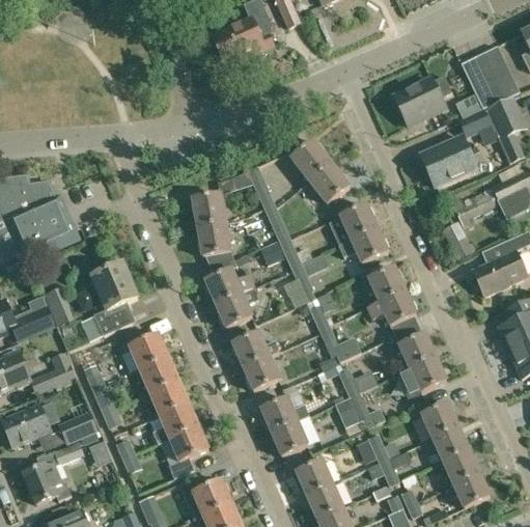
[(253,51),(254,54),(274,46),(268,32),(267,29),(272,27),(260,0),(255,0),(243,6),(249,21),(212,35),(223,62),(253,51)]
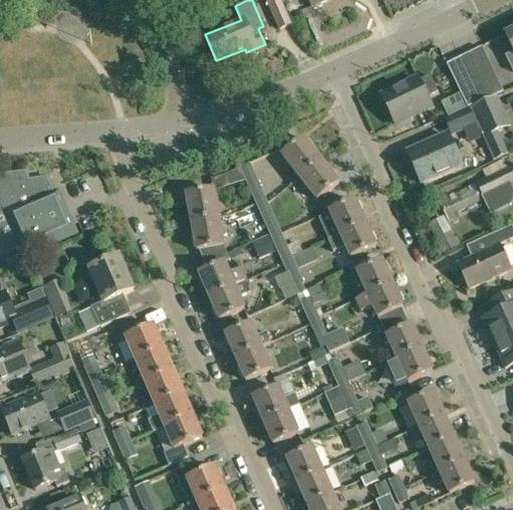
[(268,4),(278,27),(290,22),(281,0),(276,0),(268,4)]
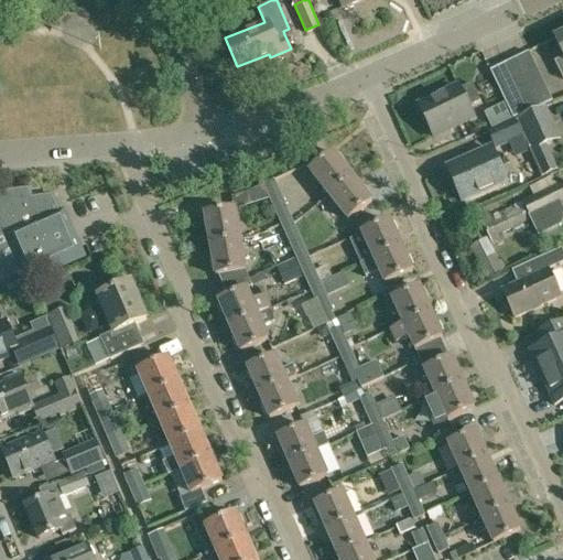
[(562,8),(553,11),(556,21),(562,19),(562,8)]
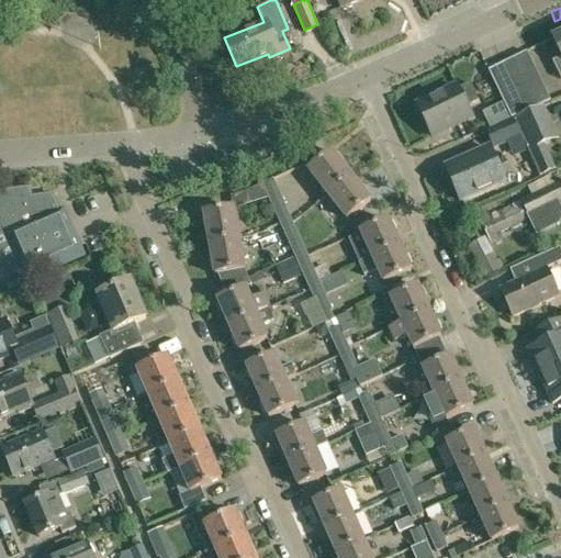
[(503,60),(526,108),(549,97),(526,49),(503,60)]
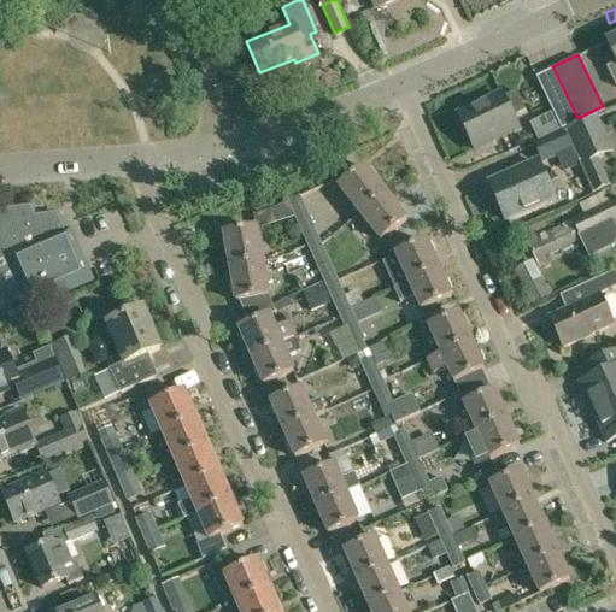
[(561,127),(578,118),(552,66),(535,75),(561,127)]
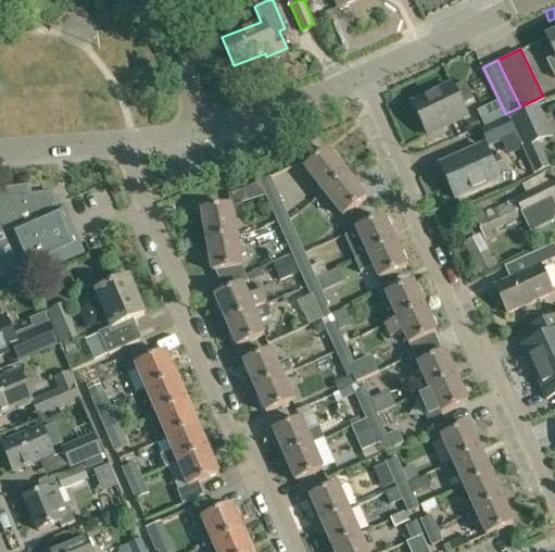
[(412,101),(426,132),(465,112),(459,102),(471,97),(463,79),(452,85),(450,82),(412,101)]
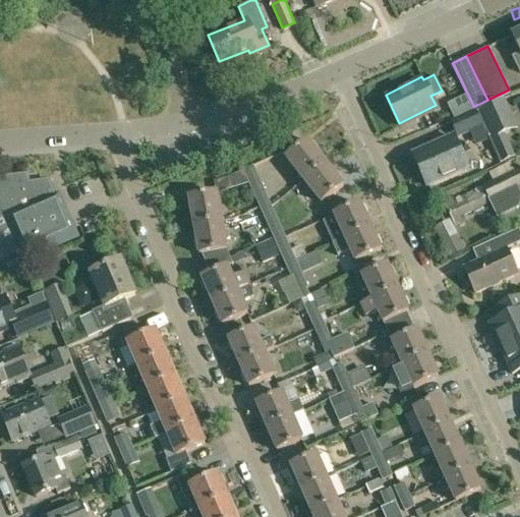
[(501,161),(514,155),(500,123),(512,117),(502,95),(476,107),(501,161)]
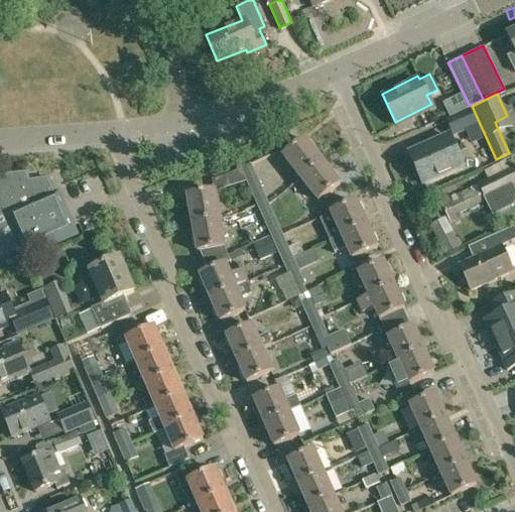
[(444,118),(452,134),(466,127),(476,123),(469,107),(444,118)]
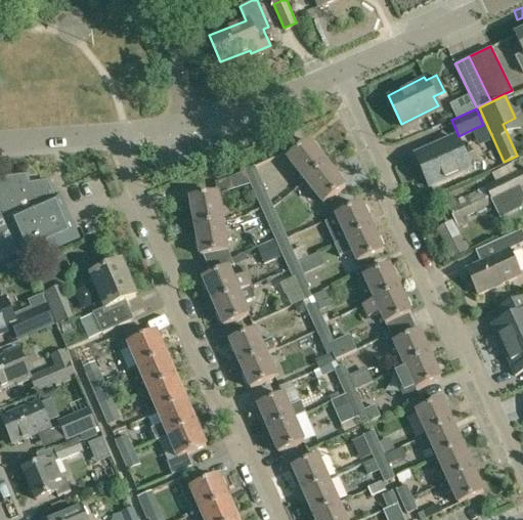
[(438,145),(415,157),(427,183),(468,164),(453,133),(436,141),(438,145)]
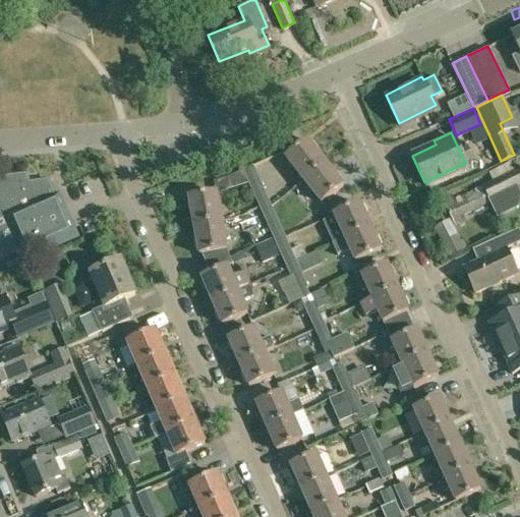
[(302,178),(325,161),(306,137),(284,156),(302,178)]
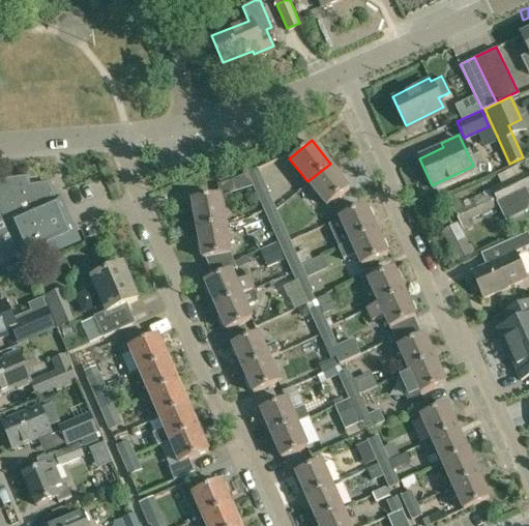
[(348,186),(330,164),(307,181),(326,204),(348,186)]
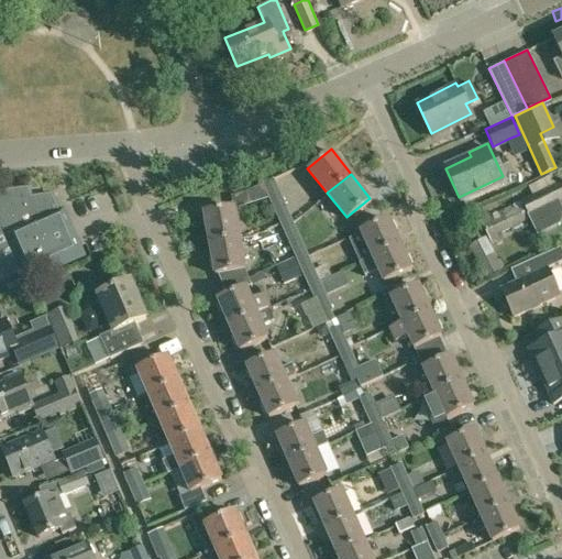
[(519,198),(529,217),(538,232),(559,220),(561,210),(561,209),(561,207),(561,206),(561,175),(531,192),(519,198)]
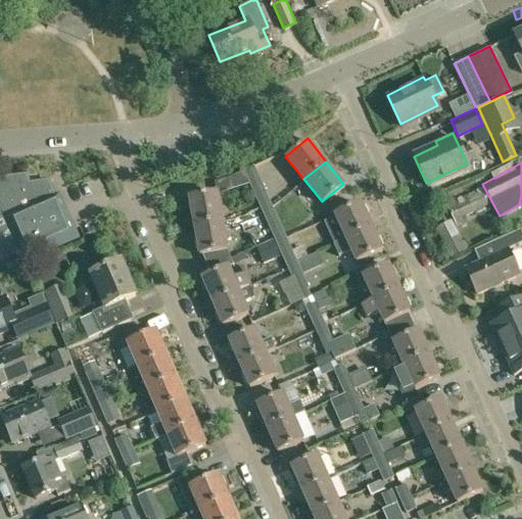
[(252,187),(262,183),(252,163),(244,168),(252,187)]
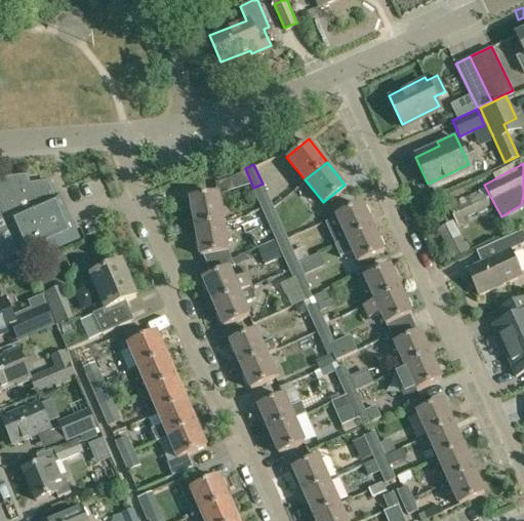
[(249,182),(243,169),(213,181),(217,192),(249,182)]
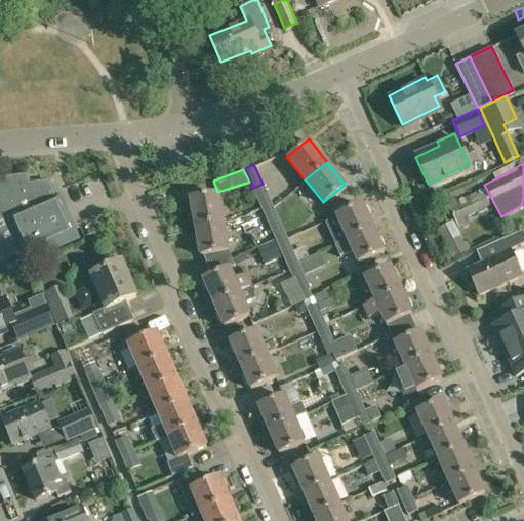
[(0,261),(22,252),(25,259),(65,242),(62,235),(75,229),(59,193),(54,195),(48,181),(26,173),(10,179),(9,175),(0,178),(0,261)]
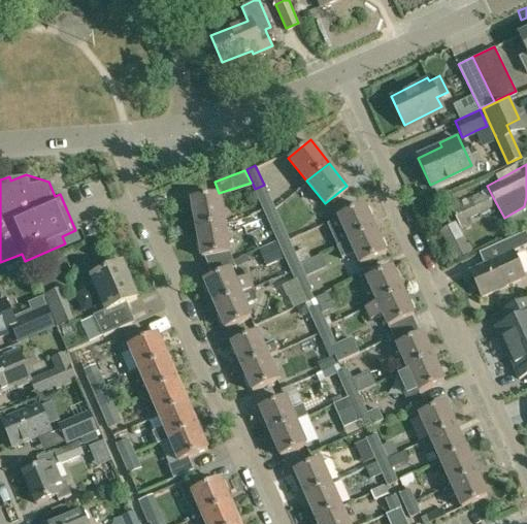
[(264,185),(255,189),(263,208),(272,204),(264,185)]
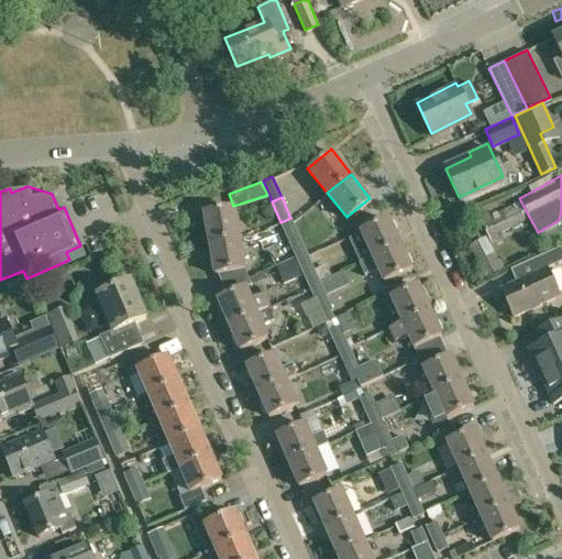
[(481,222),(486,234),(487,237),(529,217),(519,198),(480,218),(481,222)]
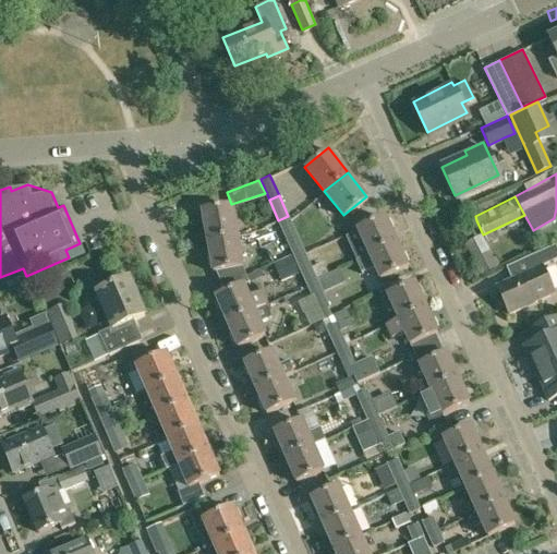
[(207,239),(237,235),(231,204),(202,209),(207,239)]
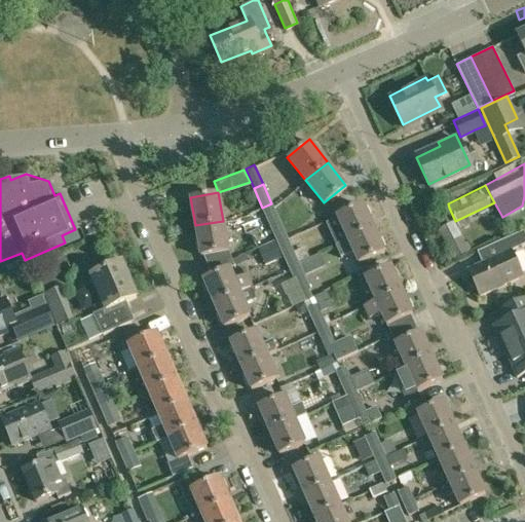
[(336,215),(347,237),(373,226),(363,202),(336,215)]
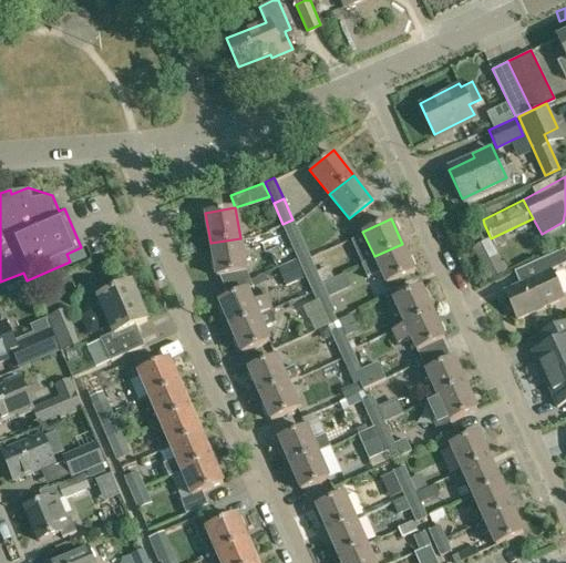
[(300,236),(292,219),(283,224),(290,241),(300,236)]
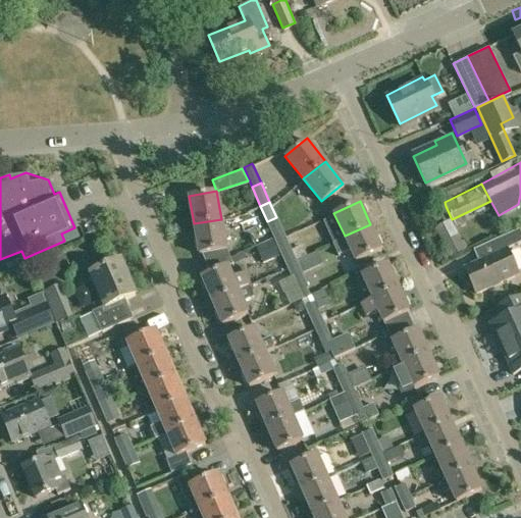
[(330,208),(282,225),(289,241),(335,223),(330,208)]
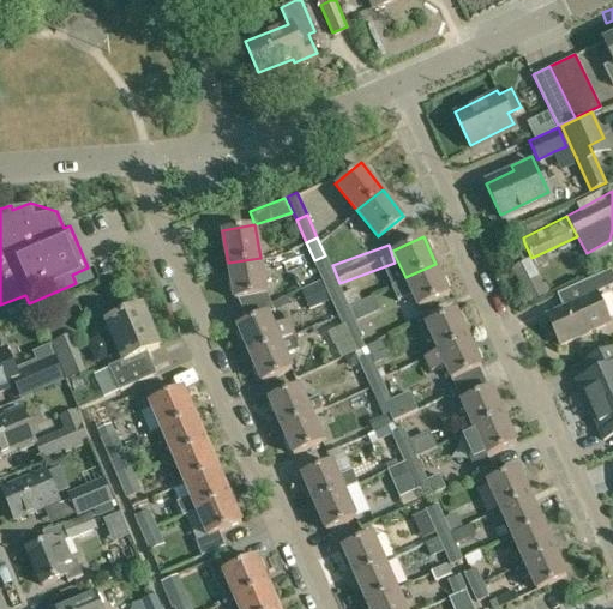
[(522,249),(509,255),(521,283),(534,277),(522,249)]
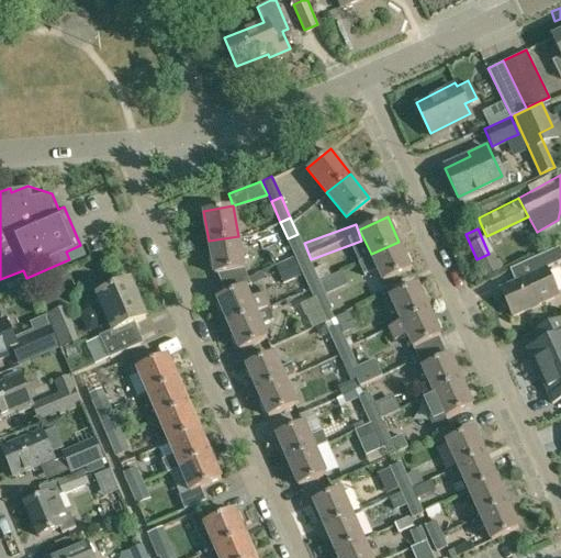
[(296,257),(306,254),(298,234),(288,238),(295,254),(296,257)]
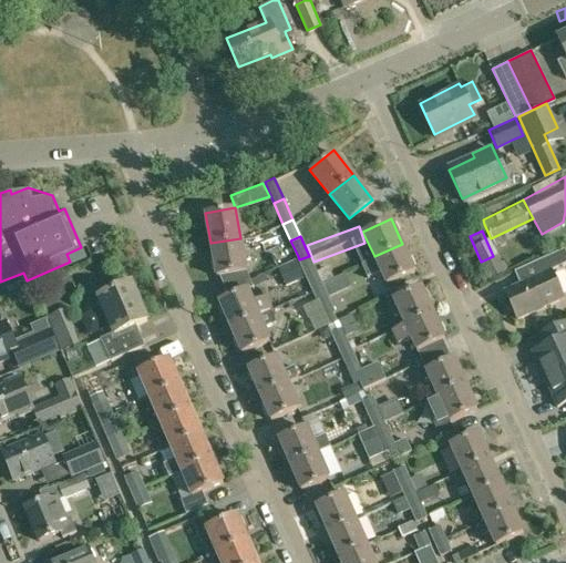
[(240,238),(211,243),(216,274),(218,274),(246,268),(240,238)]
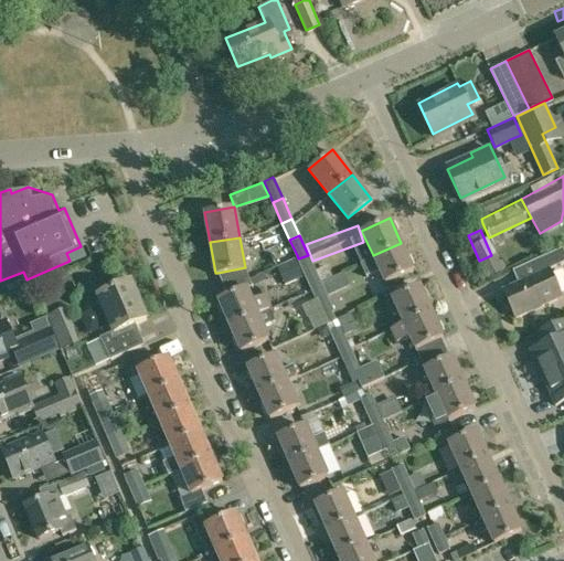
[(401,243),(373,255),(360,261),(365,273),(378,267),(384,281),(412,267),(401,243)]
